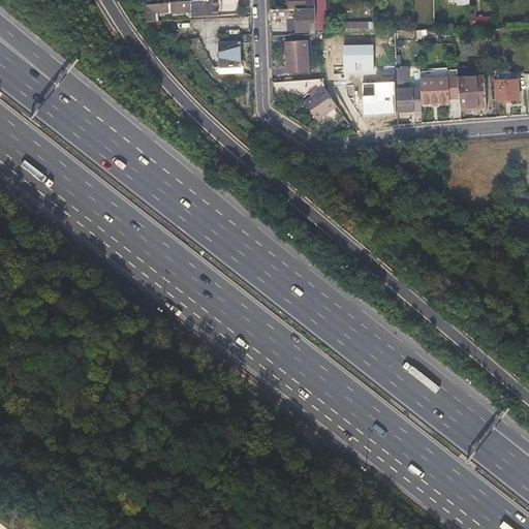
[(203,0),(190,1),(190,12),(191,18),(208,17),(206,0),(203,0)]
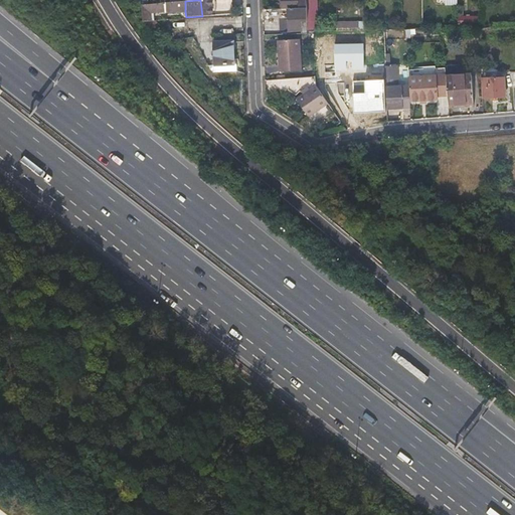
[(200,0),(202,16),(223,14),(222,5),(232,5),(231,0),(200,0)]
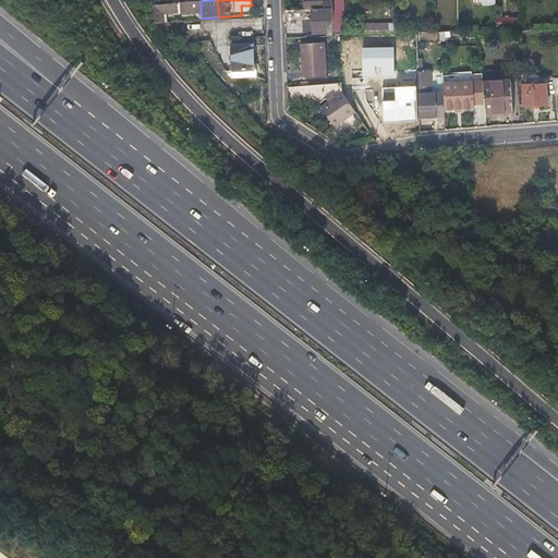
[(313,9),(331,9),(330,0),(304,0),(305,10),(313,9)]
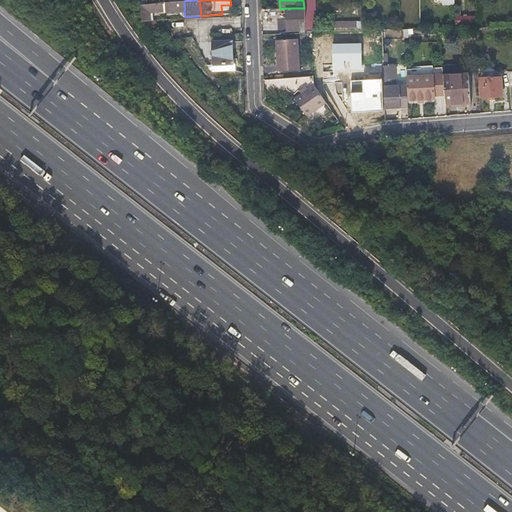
[(305,21),(305,31),(311,31),(315,31),(313,0),(303,0),(304,8),(305,21)]
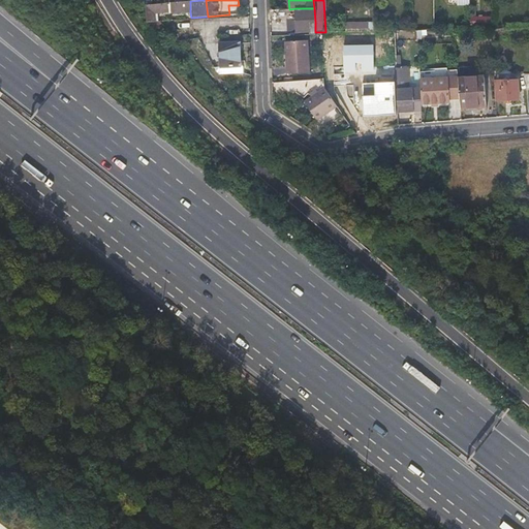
[(190,1),(153,5),(154,12),(168,11),(168,13),(190,12),(190,1)]
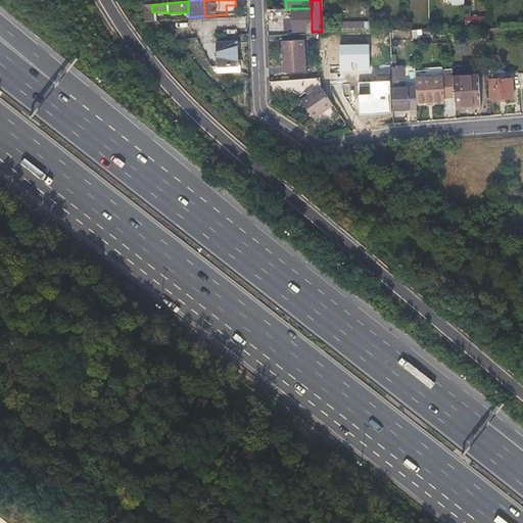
[(145,22),(153,22),(152,12),(151,5),(150,5),(144,6),(145,22)]
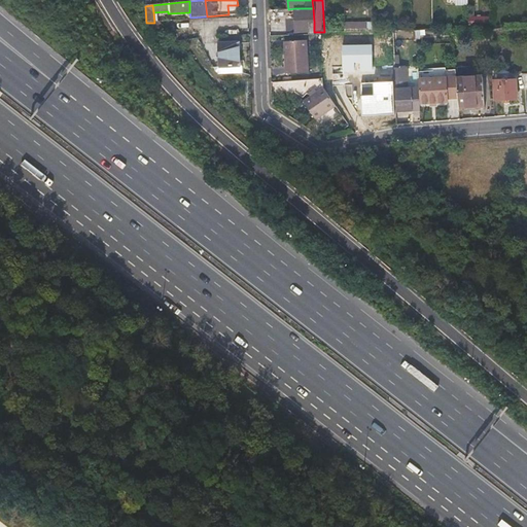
[(287,23),(287,28),(287,33),(309,32),(309,22),(314,22),(313,8),(295,8),(296,23),(287,23)]
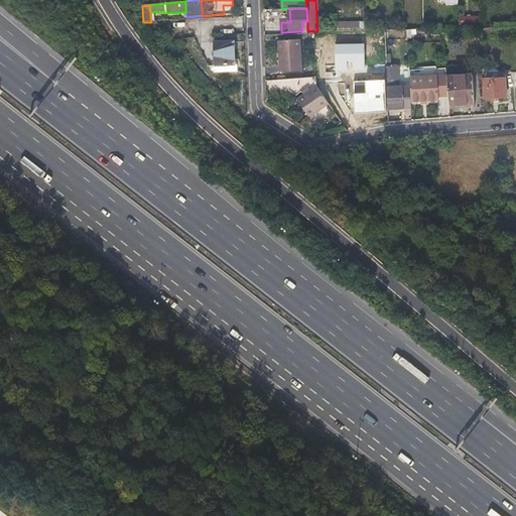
[(481,15),(460,15),(460,25),(481,25),(481,15)]
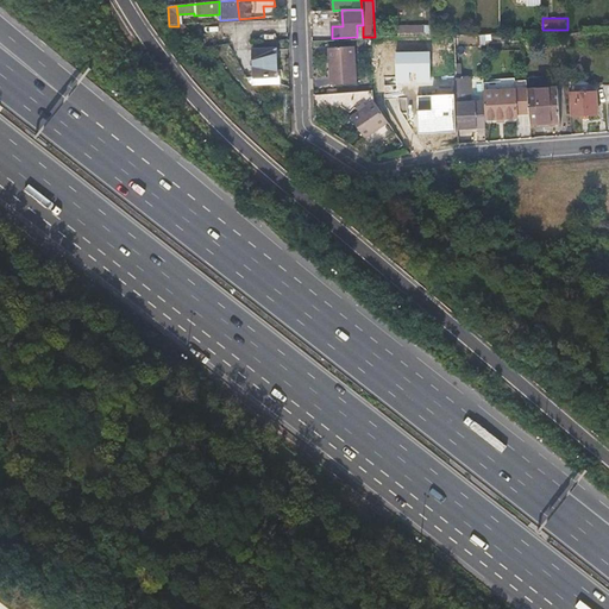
[(355,46),(328,48),(331,85),(356,83),(355,46)]
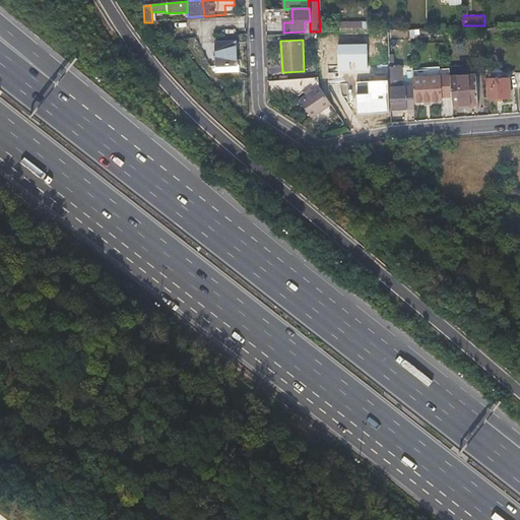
[(216,42),(216,53),(217,64),(237,63),(236,41),(216,42)]
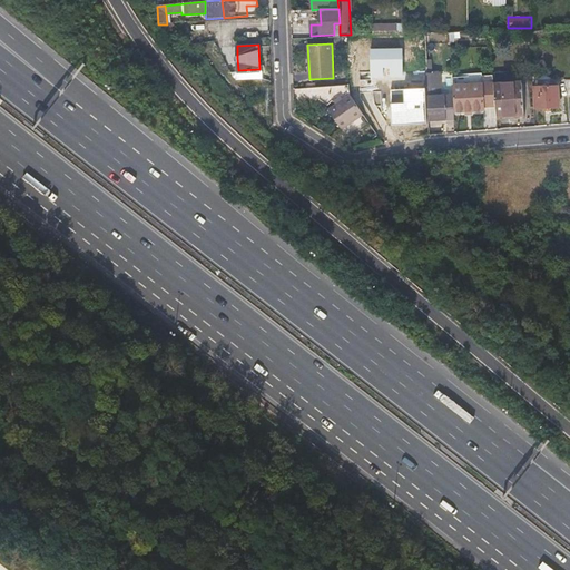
[(403,48),(371,48),(371,77),(403,77),(403,48)]
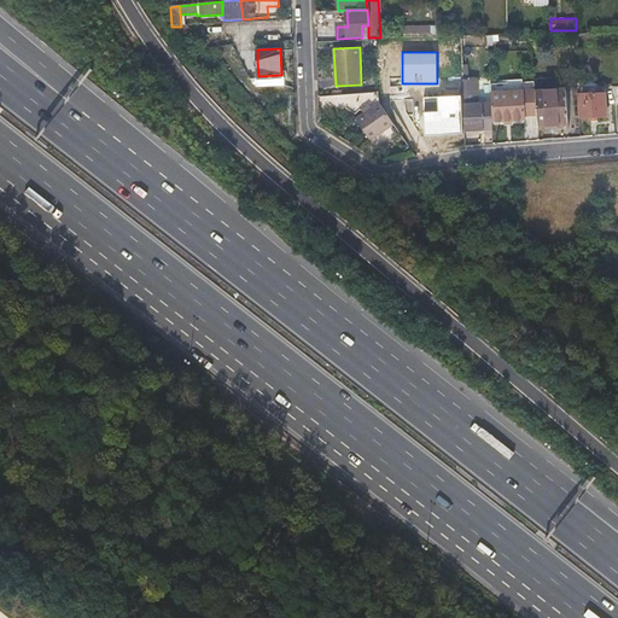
[(476,105),(476,95),(474,80),(461,81),(461,95),(464,132),(491,129),(491,122),(490,111),(482,112),(482,105),(476,105)]
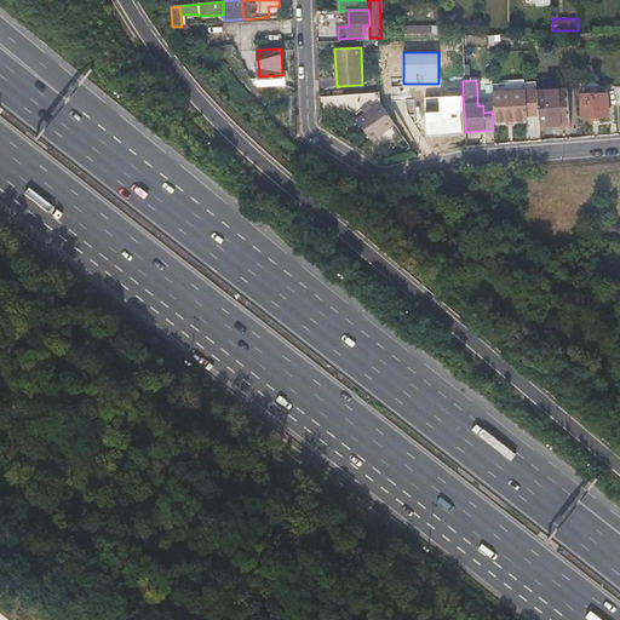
[(534,82),(492,85),(492,112),(493,122),(524,121),(524,116),(537,115),(535,93),(534,82)]
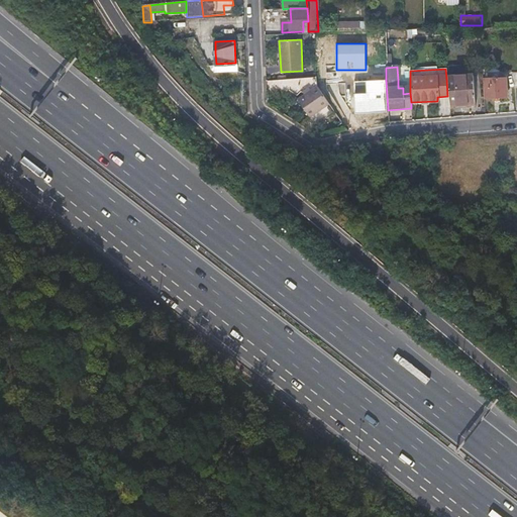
[(448,106),(463,105),(475,104),(472,76),(446,78),(447,96),(448,106)]
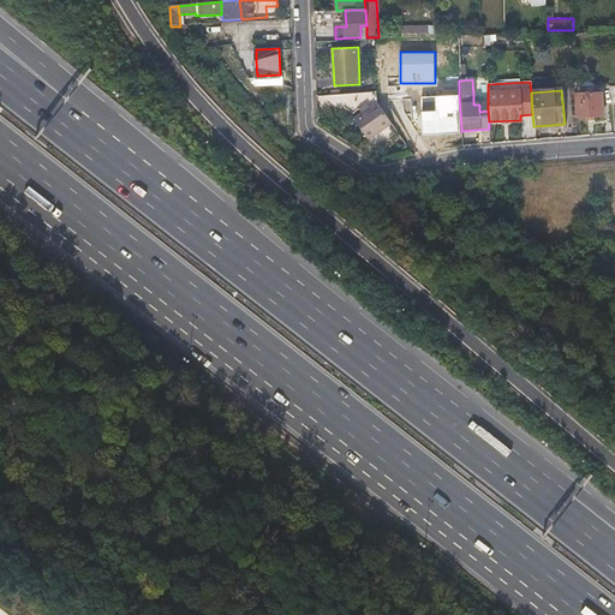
[(578,107),(578,113),(578,118),(603,117),(602,93),(574,95),(575,108),(578,107)]
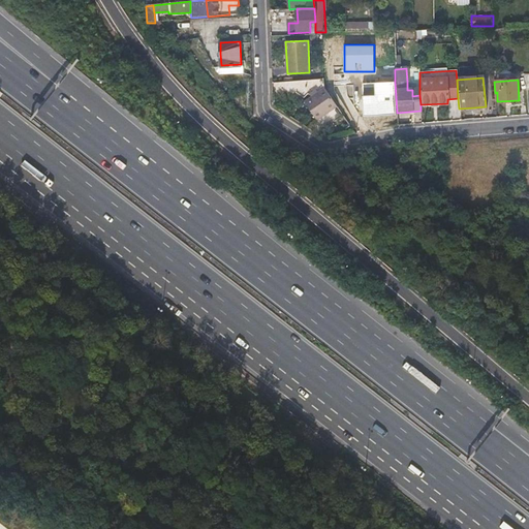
[(302,82),(274,81),(274,90),(302,91),(302,82)]
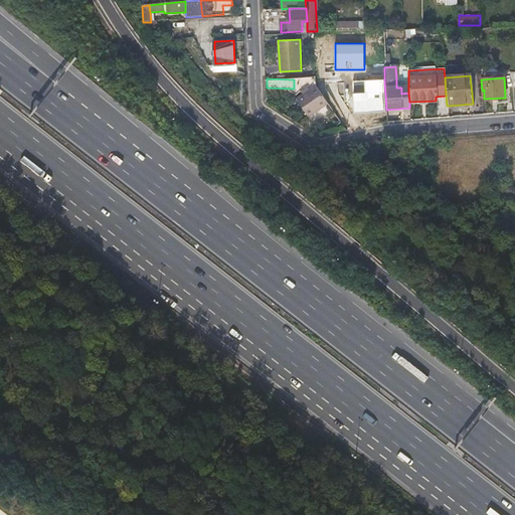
[(384,79),(353,81),(354,111),(386,110),(384,79)]
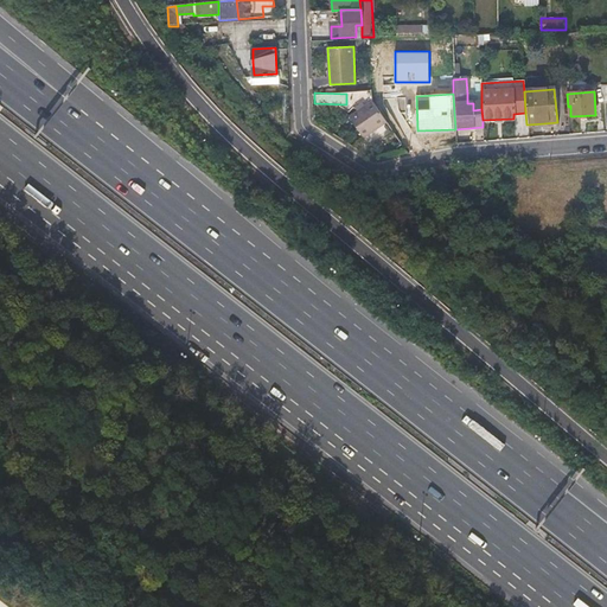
[(364,136),(375,128),(387,121),(372,100),(364,106),(362,102),(353,108),(356,112),(349,116),(364,136)]
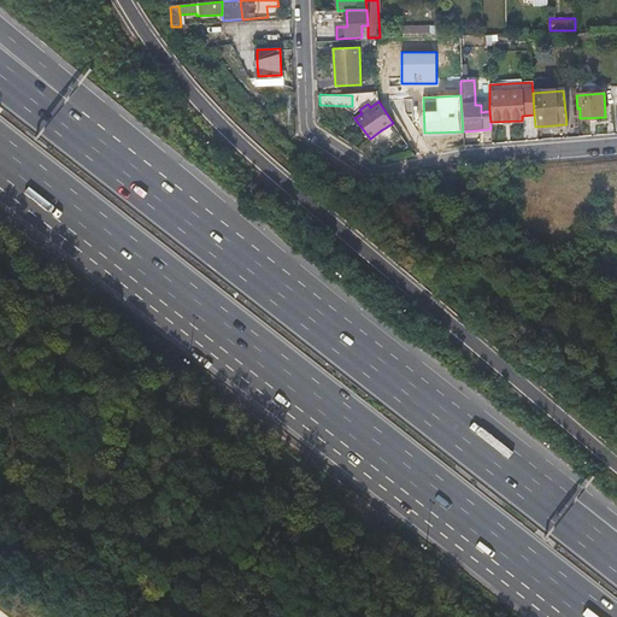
All buildings are outlined.
